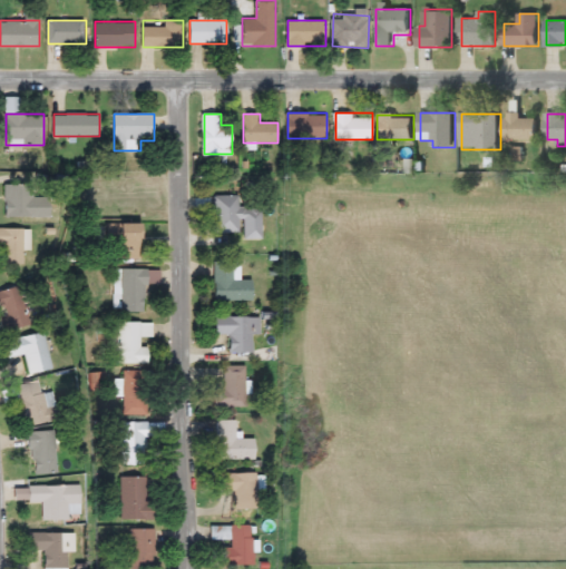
[(506,140),(506,116),(538,116),(538,140),(506,140)]
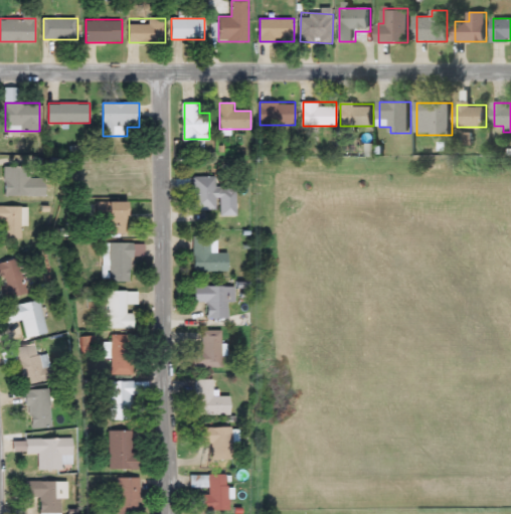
[(5,166),(30,166),(30,177),(45,177),(45,195),(5,195),(5,166)]
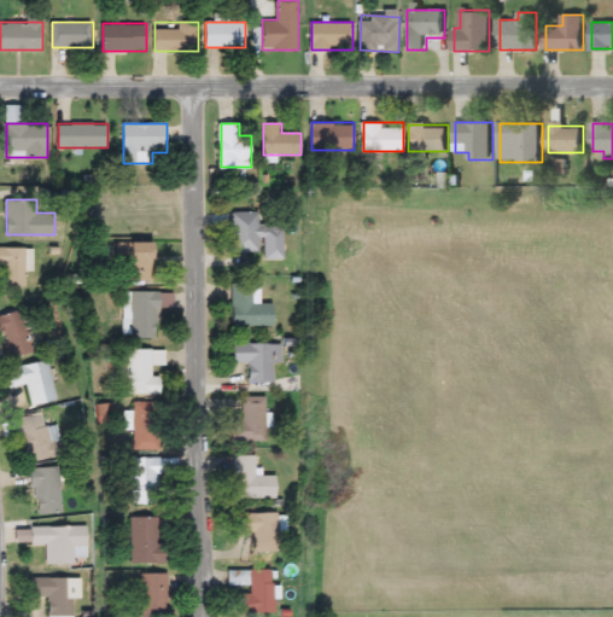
[(264,251),(233,251),(233,211),(262,211),(261,223),(284,223),(284,258),(264,258),(264,251)]
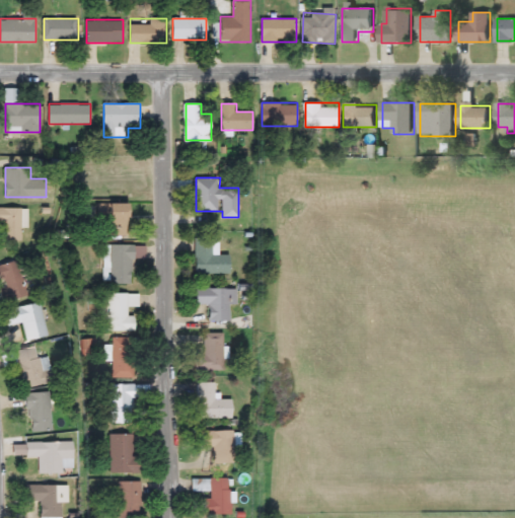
[(130,203),(130,235),(108,235),(108,203),(130,203)]
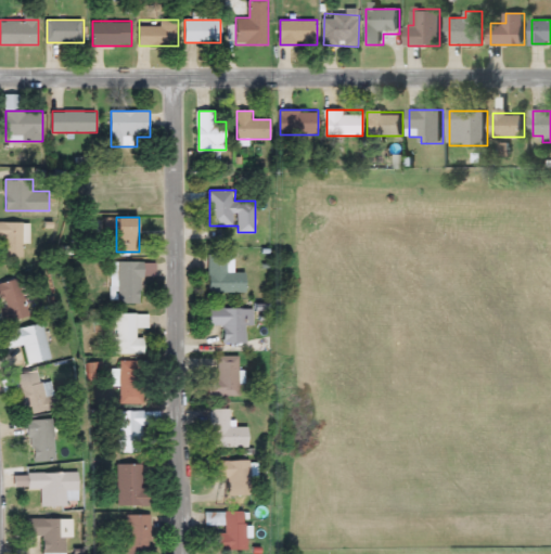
[(0,256),(0,222),(27,222),(27,256),(0,256)]
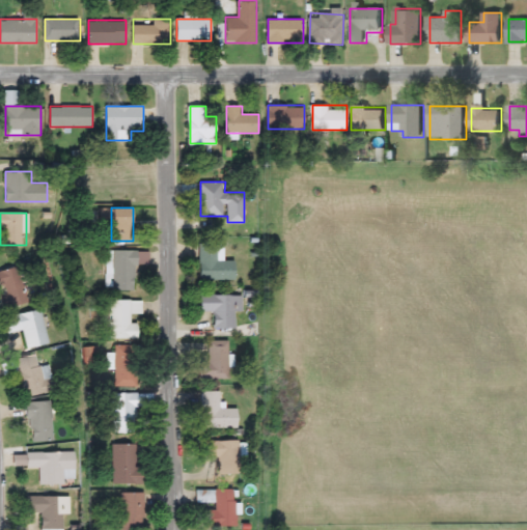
[(201,279),(201,243),(226,243),(226,259),(236,259),(236,279),(201,279)]
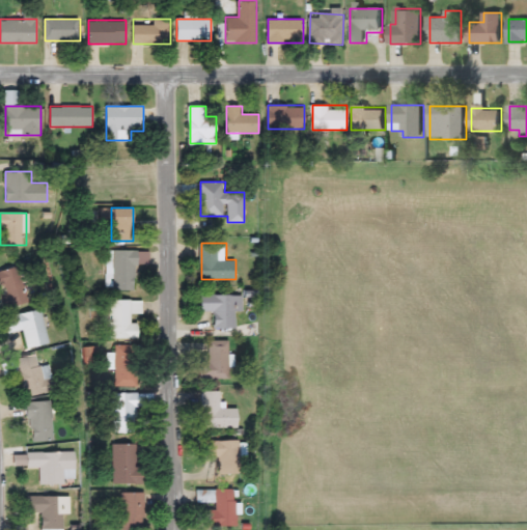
[(137,289),(114,289),(114,249),(137,249),(137,289)]
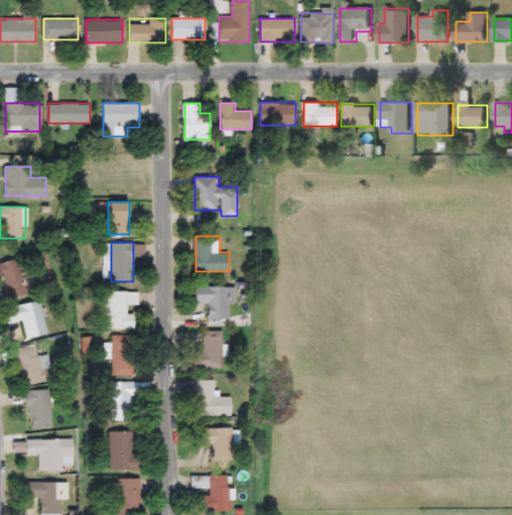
[(0,280),(0,262),(19,258),(28,293),(3,300),(0,288),(0,285),(1,285),(0,280)]
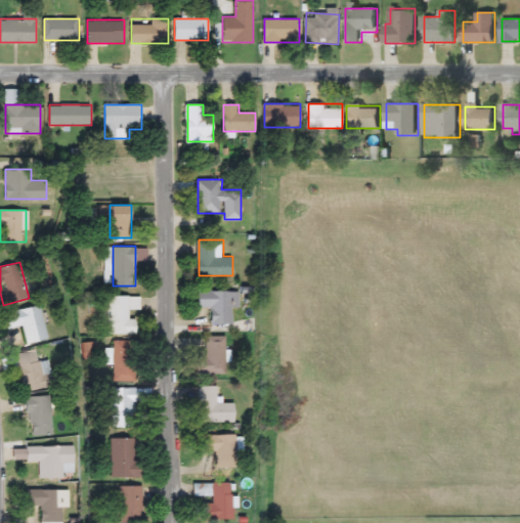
[(233,323),(211,323),(211,306),(199,306),(199,290),(233,290),(233,323)]
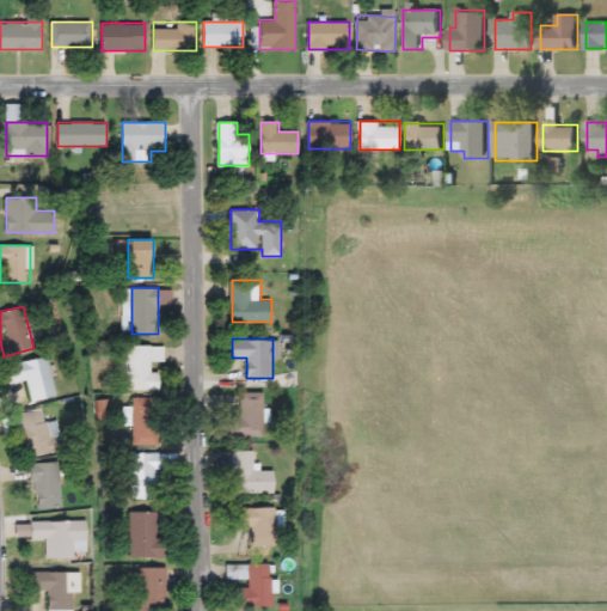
[(165,360),(154,360),(154,372),(163,372),(163,390),(128,390),(128,346),(165,346),(165,360)]
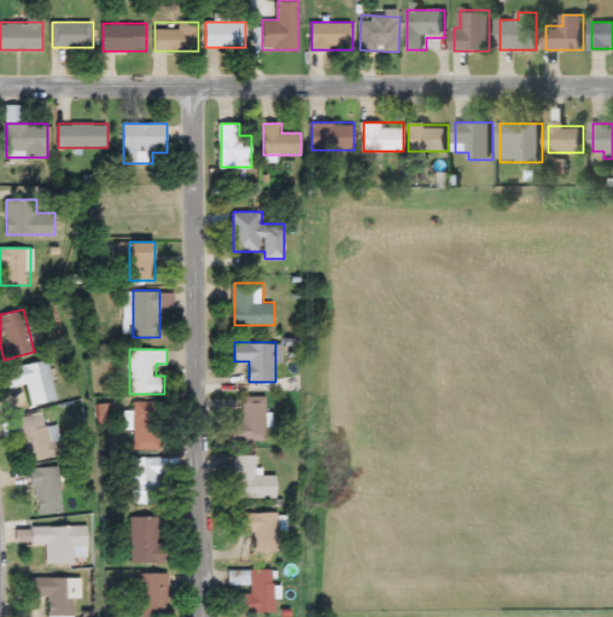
[(7,367),(52,359),(59,400),(33,405),(29,384),(11,388),(7,367)]
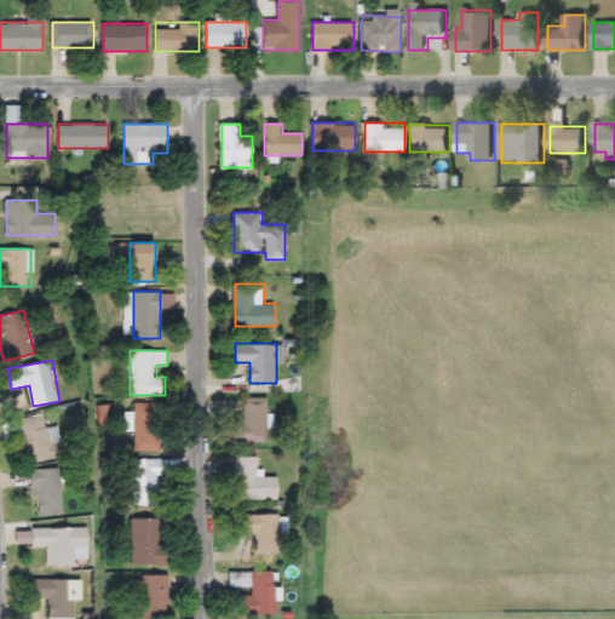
[(270,441),(235,442),(234,422),(245,422),(243,414),(231,414),(230,399),(269,397),(270,441)]
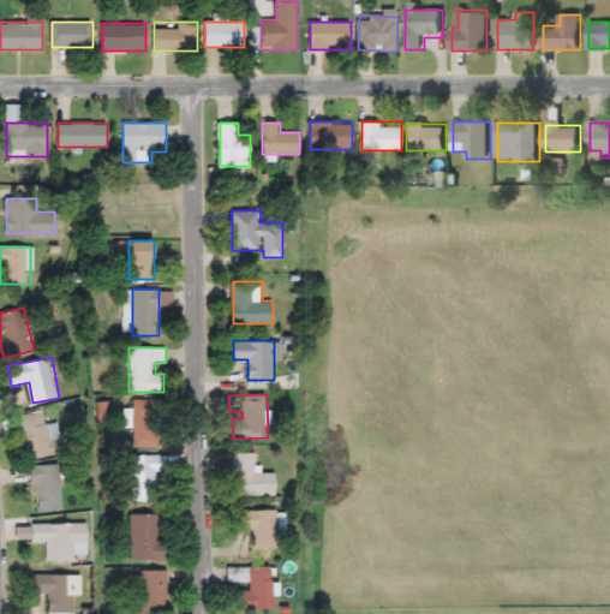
[(162,400),(162,447),(136,447),(136,400),(162,400)]
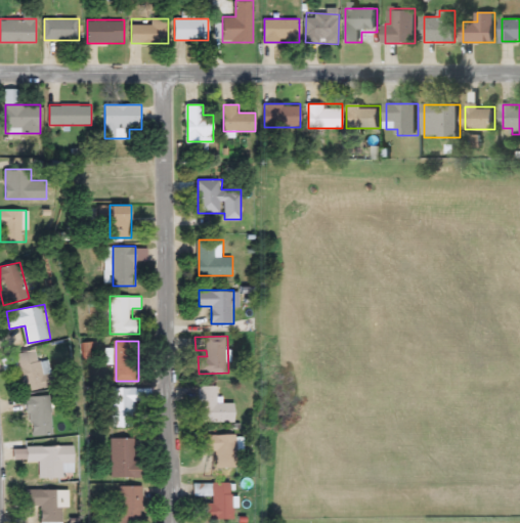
[(16,354),(38,348),(49,386),(28,393),(16,354)]
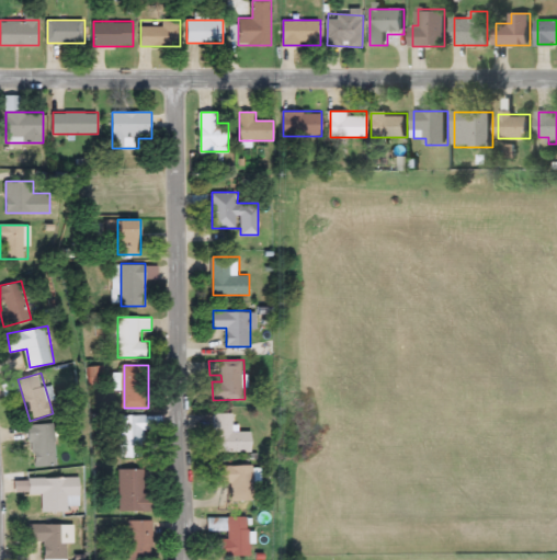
[(234,412),(234,431),(253,431),(253,453),(215,453),(215,413),(234,412)]
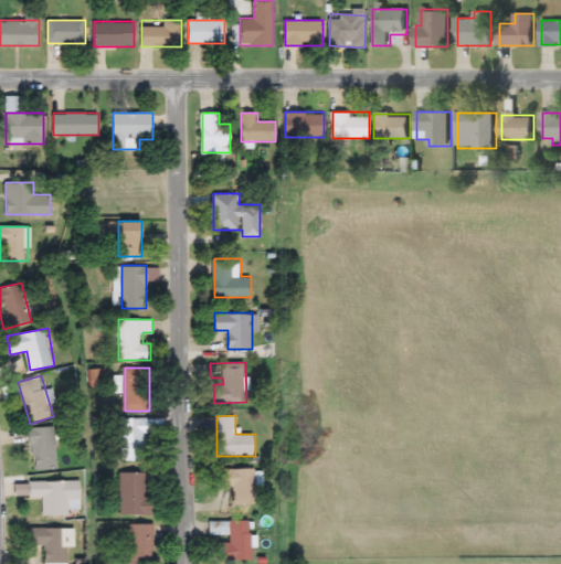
[(124,417),(149,417),(149,460),(124,460),(124,417)]
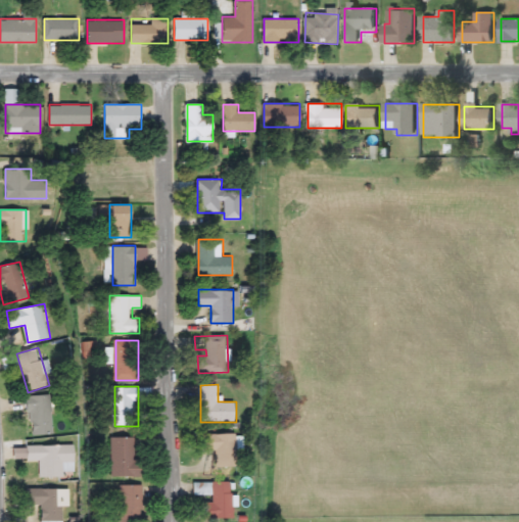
[(29,396),(52,394),(55,434),(32,435),(29,396)]
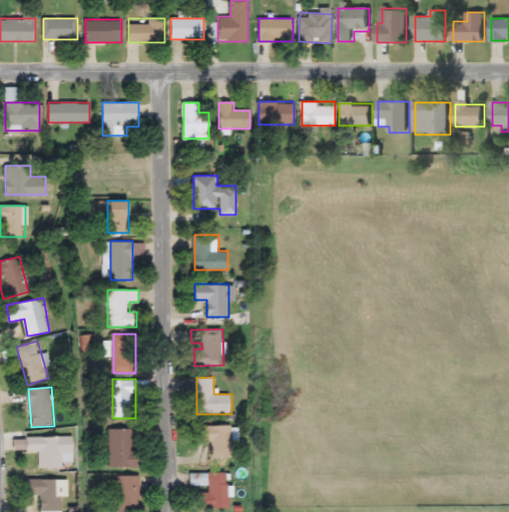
[(111,467),(111,428),(137,428),(137,467),(111,467)]
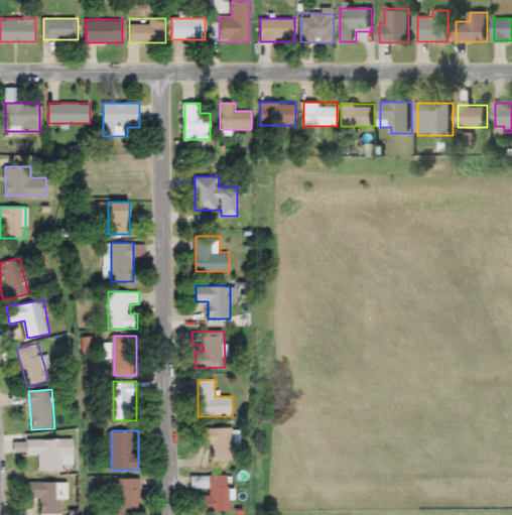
[(215,443),(204,443),(204,430),(232,430),(232,462),(215,462),(215,443)]
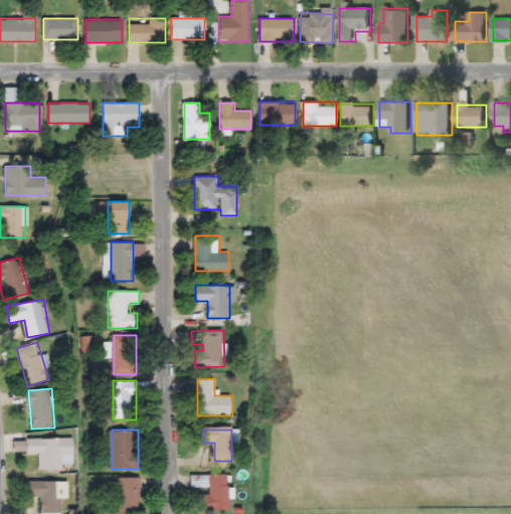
[(75,438),(75,469),(40,469),(40,454),(27,454),(27,438),(75,438)]
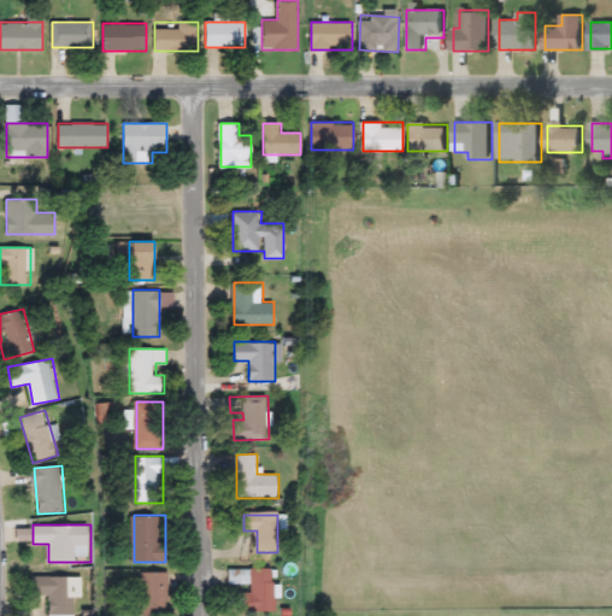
[(243,593),(252,593),(252,569),(275,569),(275,611),(243,611),(243,593)]
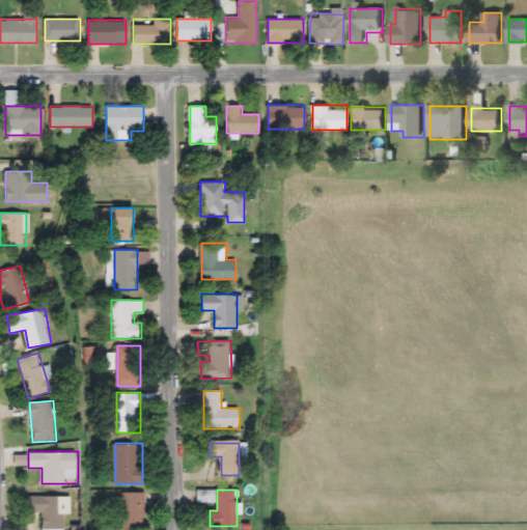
[(125,529),(125,492),(145,492),(145,529),(125,529)]
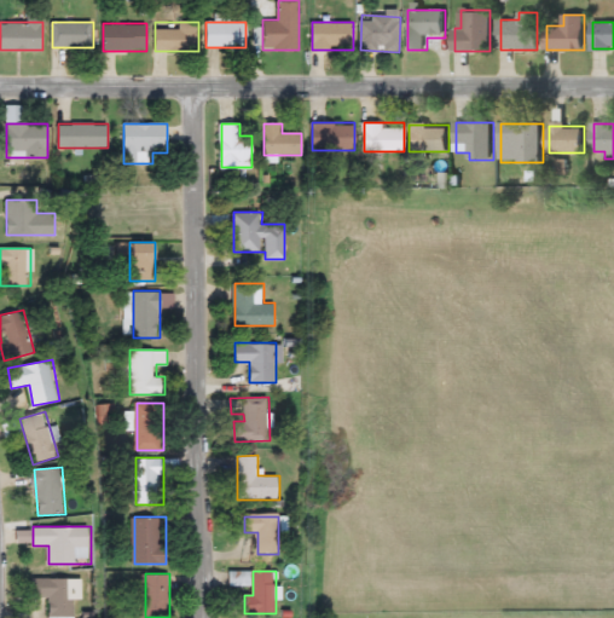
[(76,617),(50,617),(50,598),(34,598),(34,578),(84,577),(84,600),(76,600),(76,617)]
